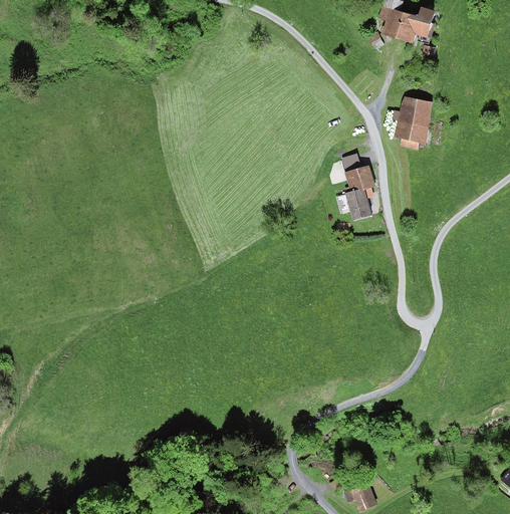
[(440,11),(398,0),(385,0),(380,18),(386,19),(381,33),(417,43),(419,36),(432,40),(440,11)]
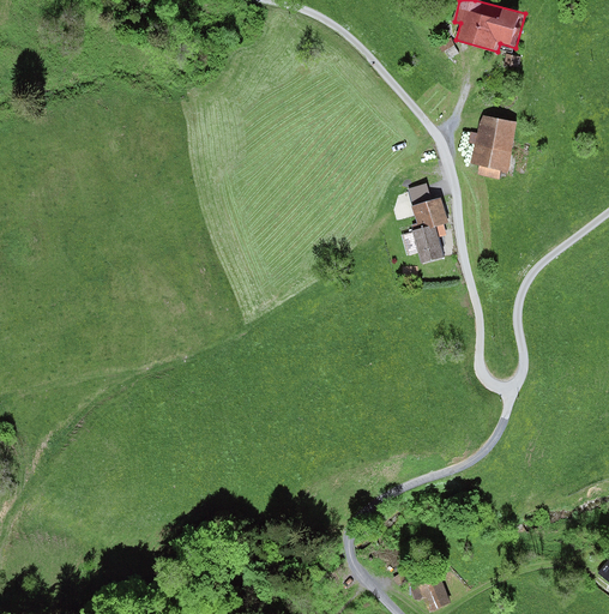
[(523,58),(504,53),(501,64),(520,68),(523,58)]
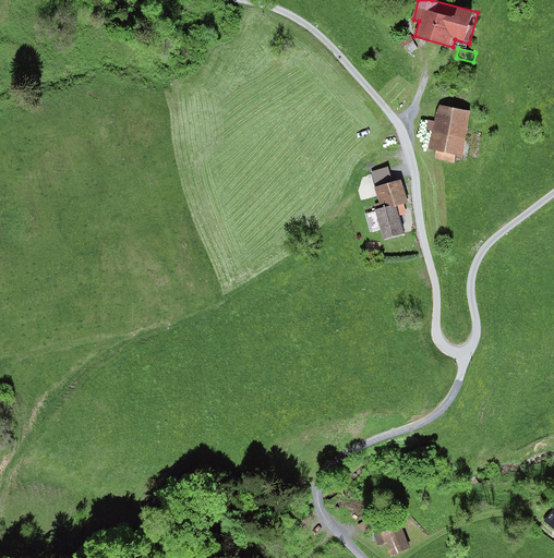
[(473,110),(437,104),(434,123),(426,121),(425,131),(431,132),(428,149),(465,156),(473,110)]
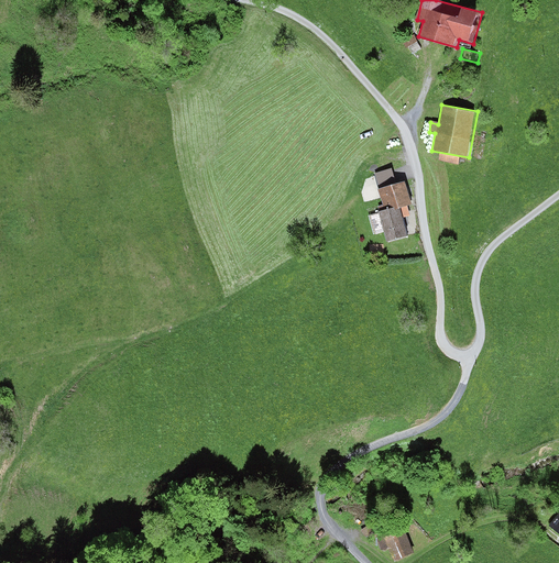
[(399,164),(376,170),(381,188),(373,190),(380,213),(399,208),(410,205),(399,164)]
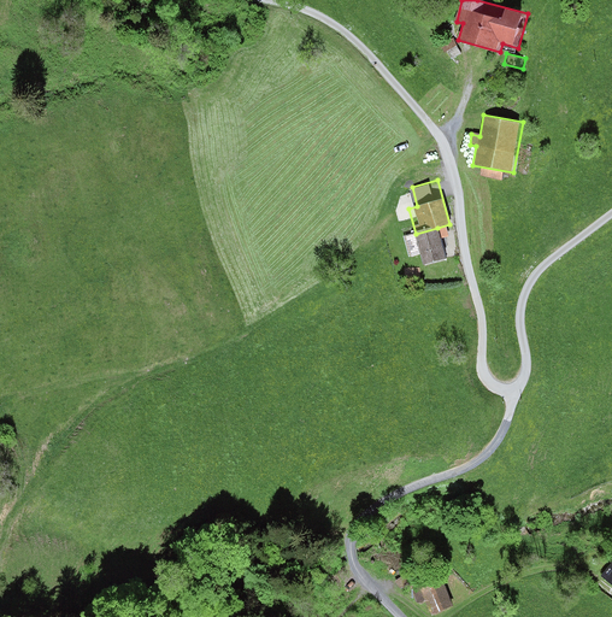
[(437,228),(416,234),(424,266),(447,260),(437,228)]
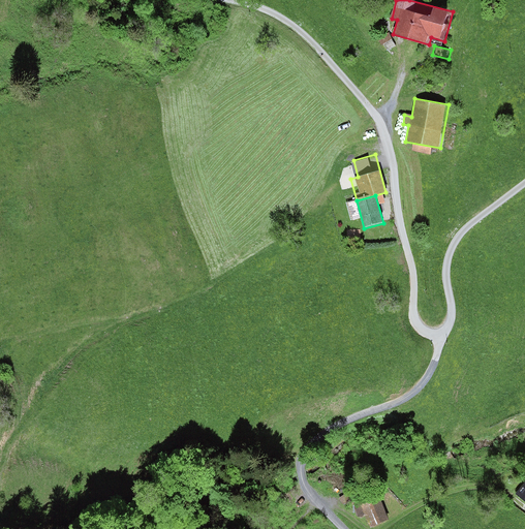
[(389,217),(388,208),(383,209),(382,200),(379,200),(382,218),(389,217)]
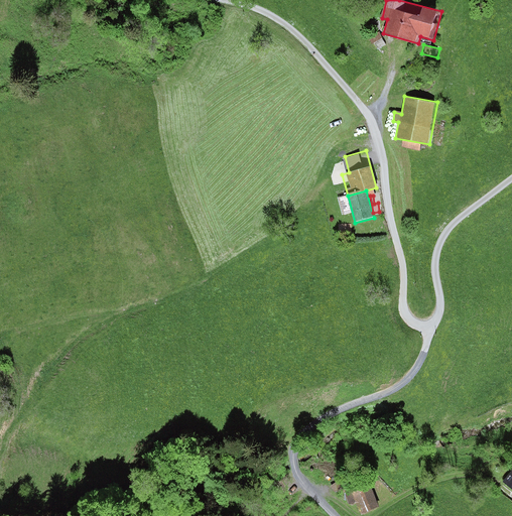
[(511,470),(502,482),(511,490),(511,470)]
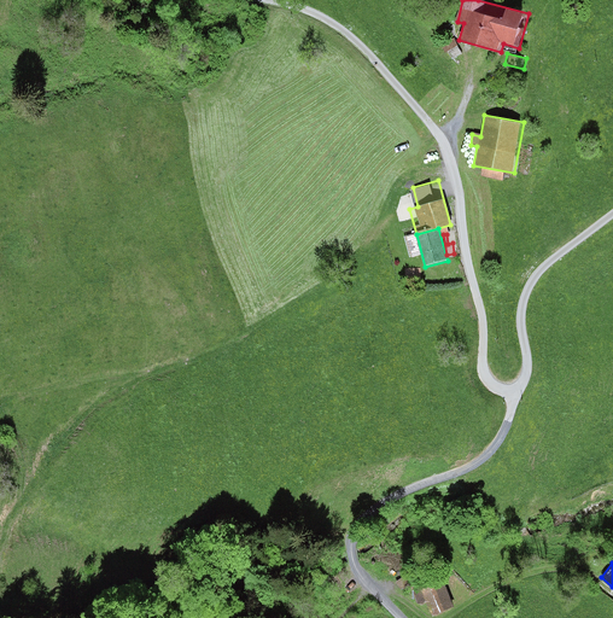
[(439,576),(407,590),(413,605),(422,601),(428,616),(451,606),(439,576)]
